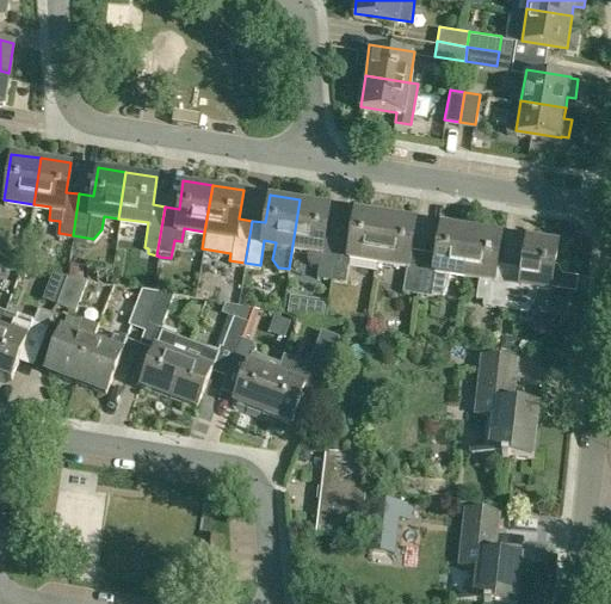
[(329,204),(300,199),(292,245),(320,250),(316,275),(331,276),(338,234),(325,232),(329,204)]
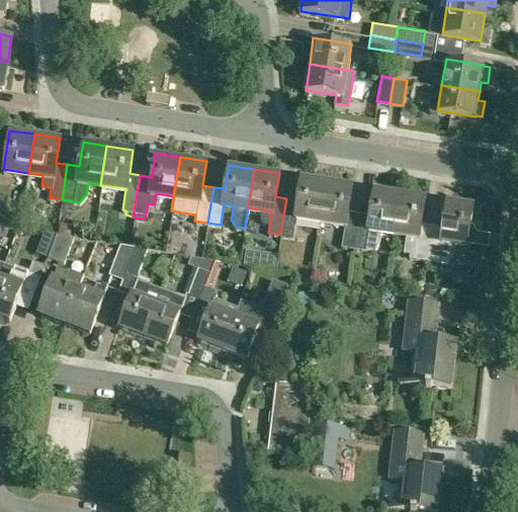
[(297,200),(286,198),(280,234),(292,236),(295,216),(321,220),(327,180),(300,176),(297,200)]
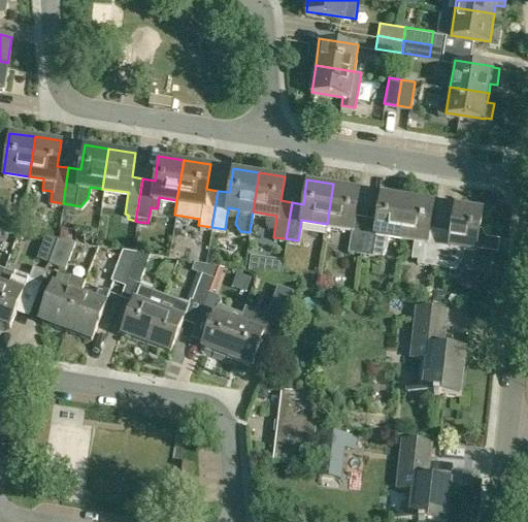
[(359,188),(333,184),(327,224),(351,227),(348,249),(360,251),(366,214),(355,211),(359,188)]
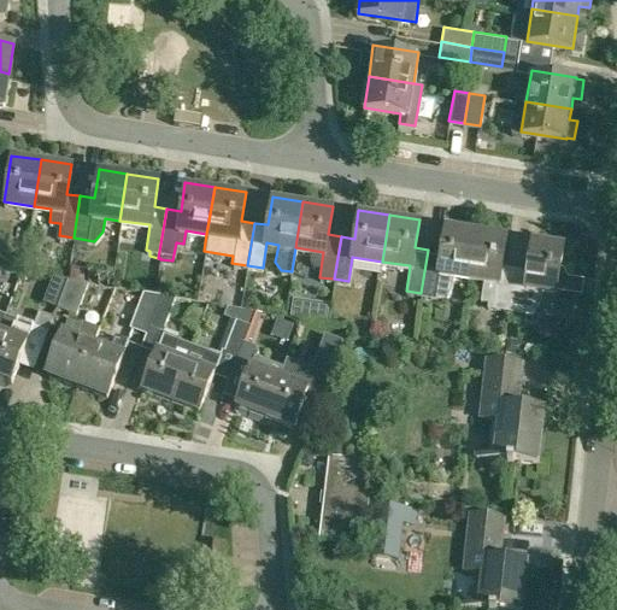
[(428,250),(421,293),(446,297),(452,283),(453,273),(468,275),(475,229),(446,224),(441,252),(428,250)]
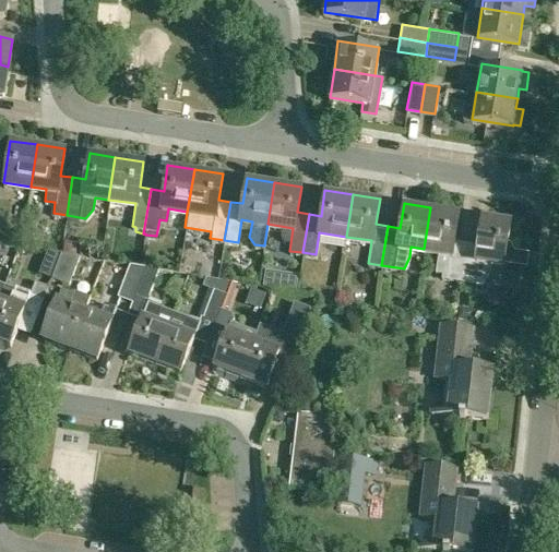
[(430,207),(424,249),(438,251),(435,268),(442,270),(441,275),(460,277),(466,239),(454,237),(459,211),(430,207)]
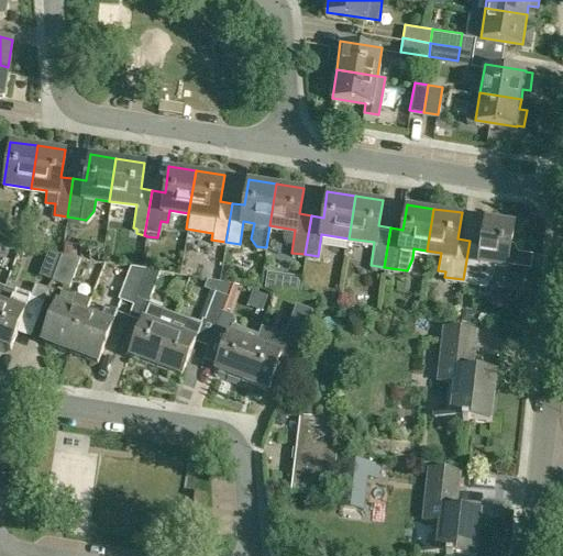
[(482,243),(470,241),(463,279),(486,284),(494,269),(495,263),(507,265),(514,221),(486,217),(482,243)]
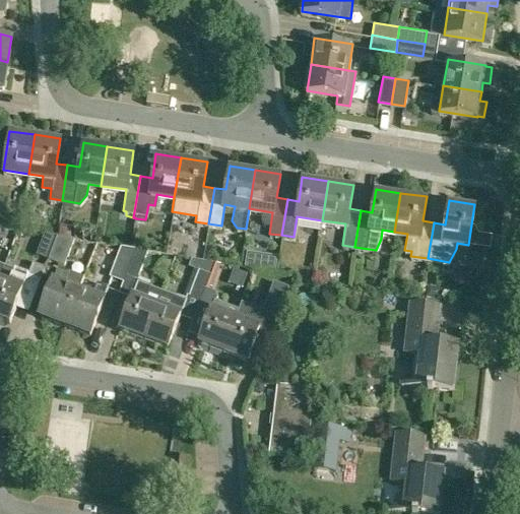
[(75,235),(57,232),(48,255),(65,261),(75,235)]
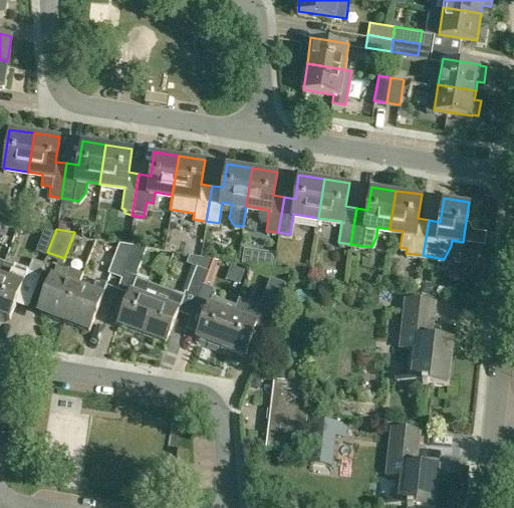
[(122,274),(125,266),(135,242),(119,240),(108,269),(122,274)]
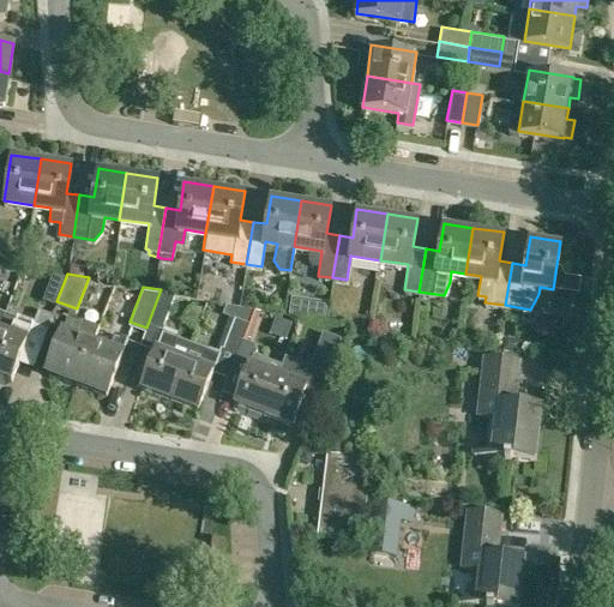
[(175,292),(161,289),(150,318),(163,323),(175,292)]
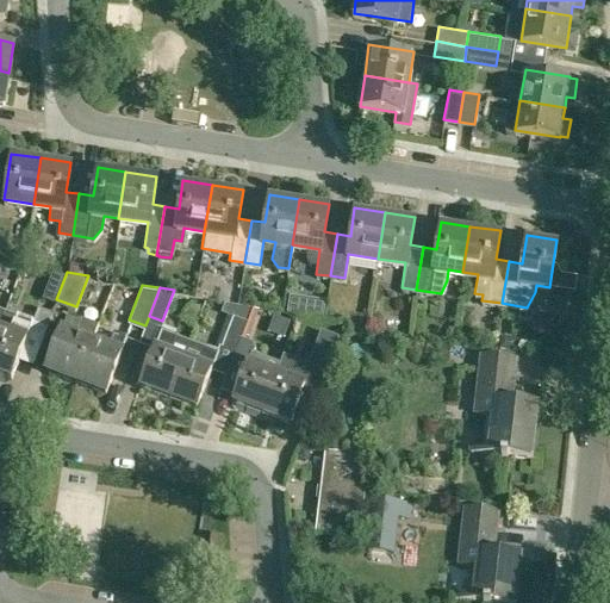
[(19,312),(5,306),(0,318),(0,368),(12,374),(26,335),(42,340),(48,323),(19,312)]
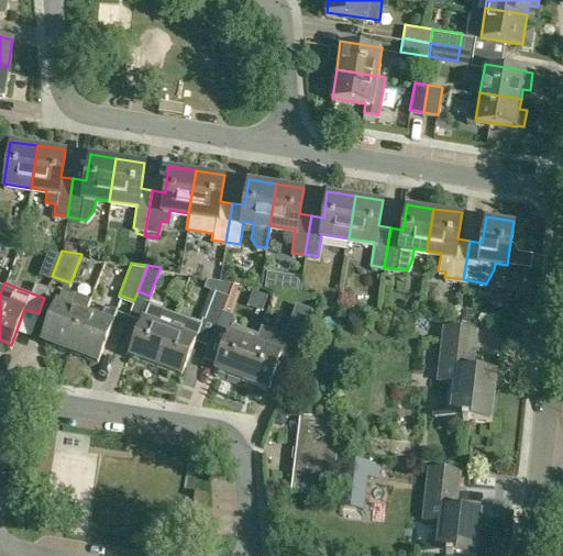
[(69,348),(85,310),(90,296),(63,286),(43,338),(69,348)]
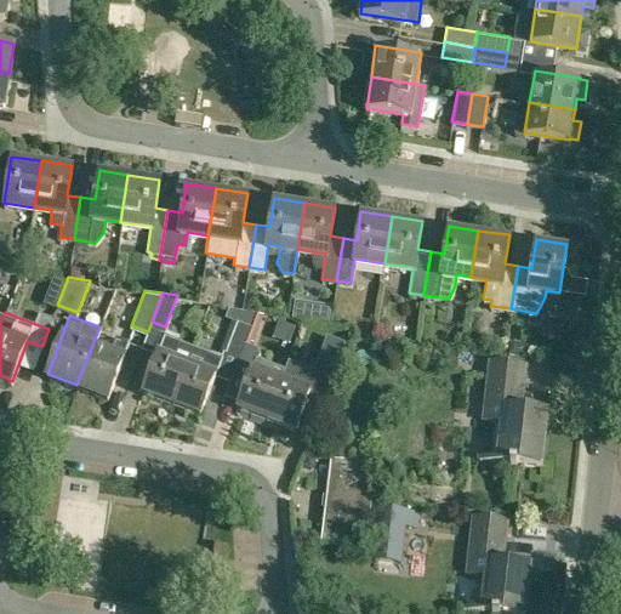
[(238,317),(226,350),(239,354),(246,339),(252,322),(238,317)]
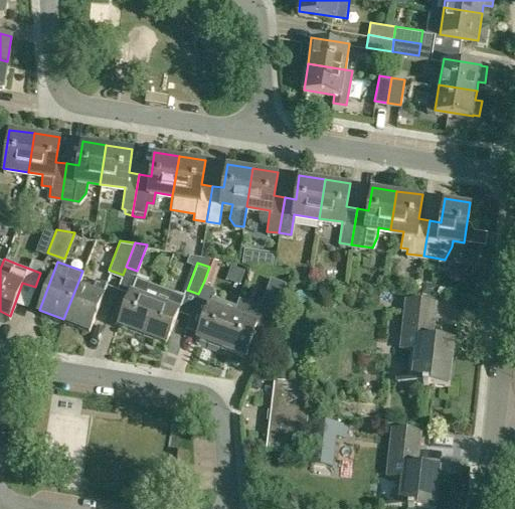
[(142,332),(161,284),(150,280),(136,275),(119,323),(142,332)]
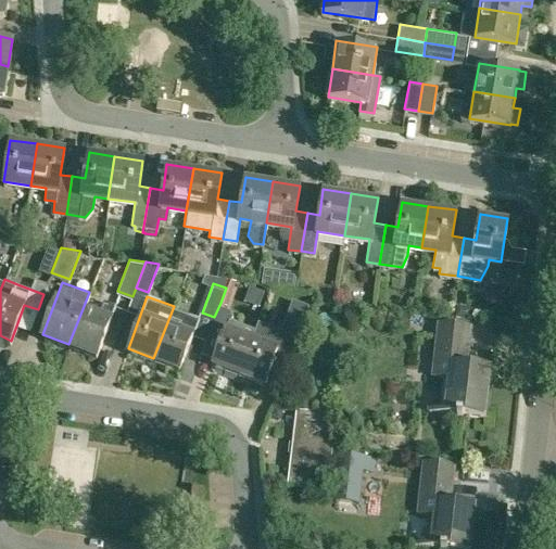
[(84,306),(68,344),(98,354),(116,302),(103,297),(98,311),(84,306)]
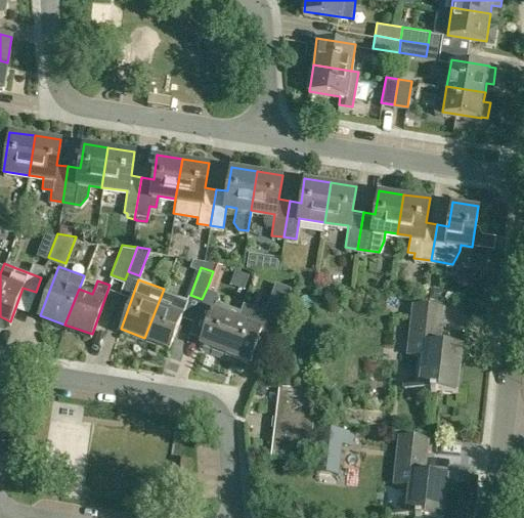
[(224,350),(237,315),(226,311),(228,305),(227,302),(219,299),(221,294),(220,294),(218,290),(208,286),(202,299),(197,314),(209,319),(201,341),(224,350)]
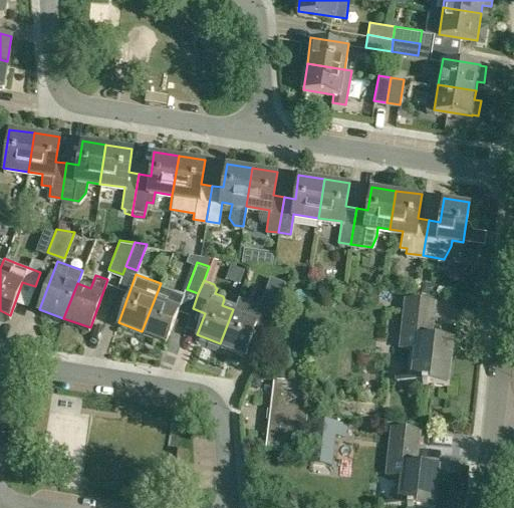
[(185,292),(161,283),(142,331),(167,340),(185,292)]
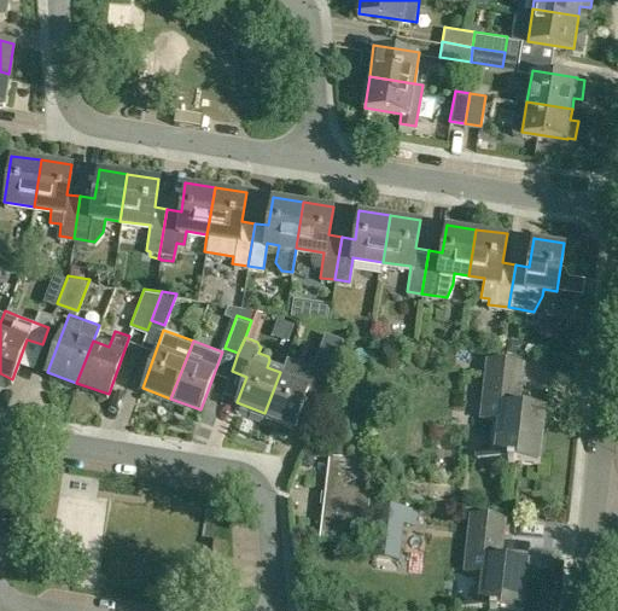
[(280,372),(264,413),(295,424),(305,394),(320,399),(337,354),(324,349),(320,348),(314,365),(286,355),(280,372)]
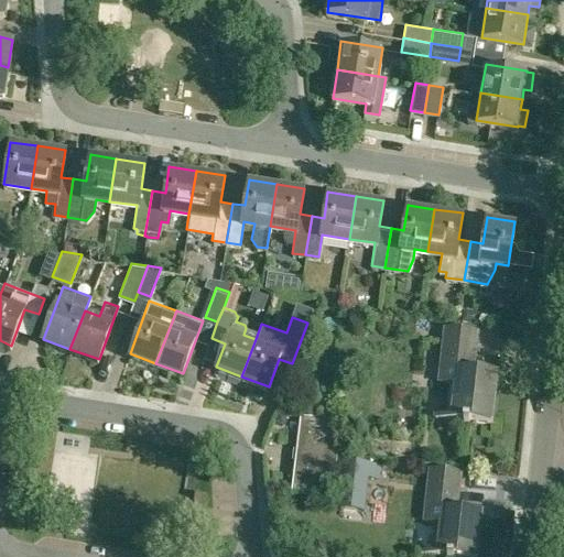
[(492,419),(497,371),(473,368),(477,329),(445,326),(440,379),(455,380),(452,415),(492,419)]
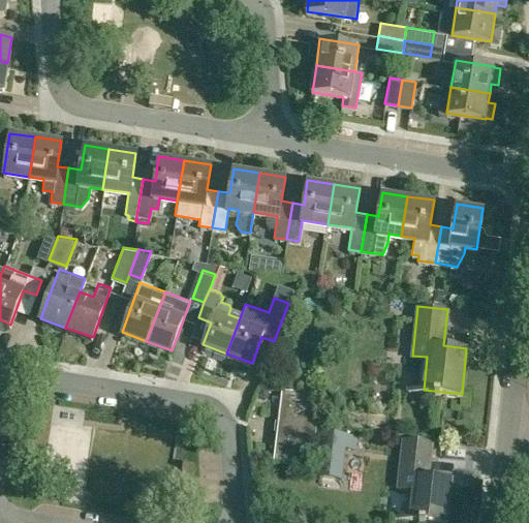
[(282,387),(273,460),(311,465),(320,392),(282,387)]
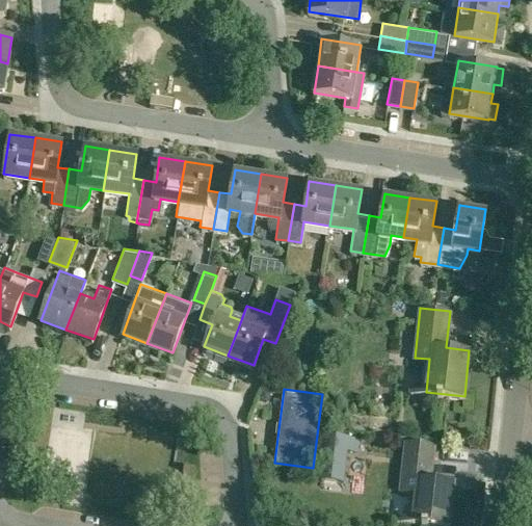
[(449,524),(454,480),(430,478),(433,443),(405,440),(399,489),(415,490),(411,520),(449,524)]
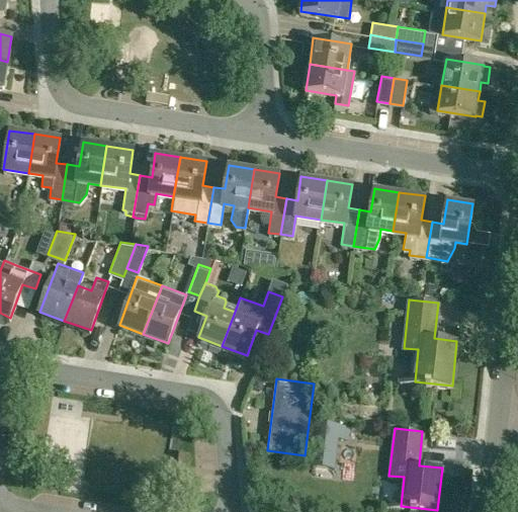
[(190,450),(179,448),(177,463),(187,464),(190,450)]
